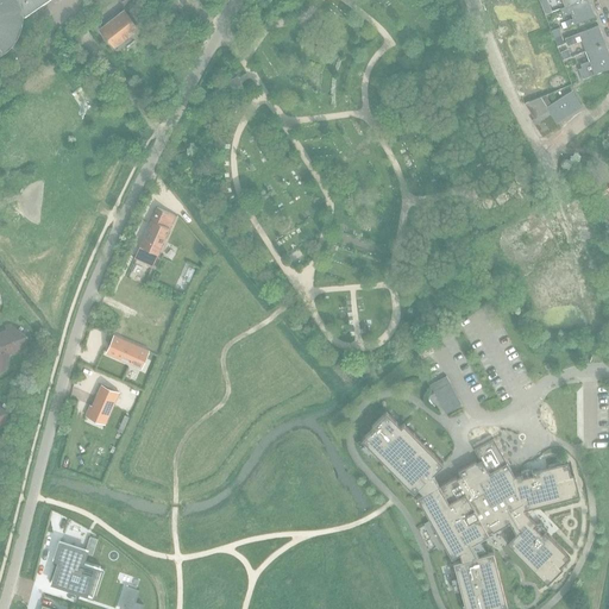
[(0,0),(0,52),(1,52),(4,51),(6,50),(8,48),(10,45),(12,44),(13,42),(16,39),(17,37),(18,35),(19,31),(20,29),(20,26),(22,24),(22,20),(23,18),(25,18),(50,0),(54,0),(55,2),(58,0),(0,0)]
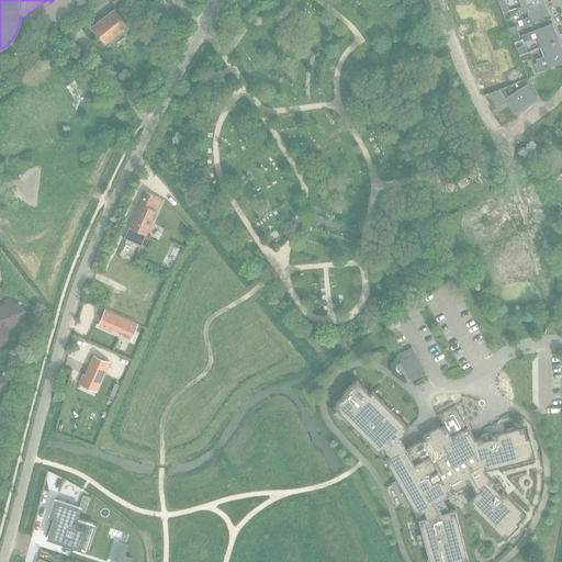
[(481,0),(460,0),(465,10),(479,4),(482,12),(498,4),(496,0),(482,0),(481,0)]
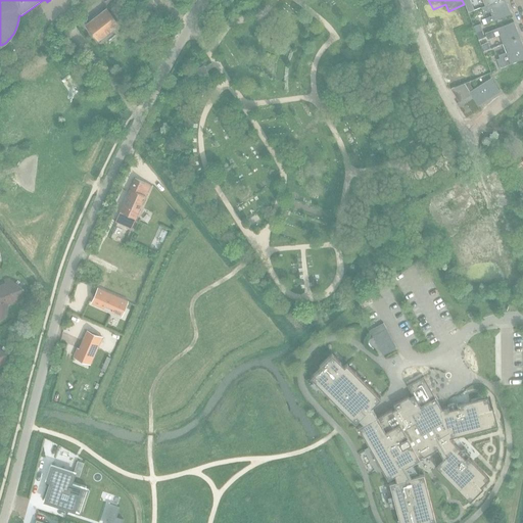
[(468,0),(463,0),(468,12),(473,10),(468,0)]
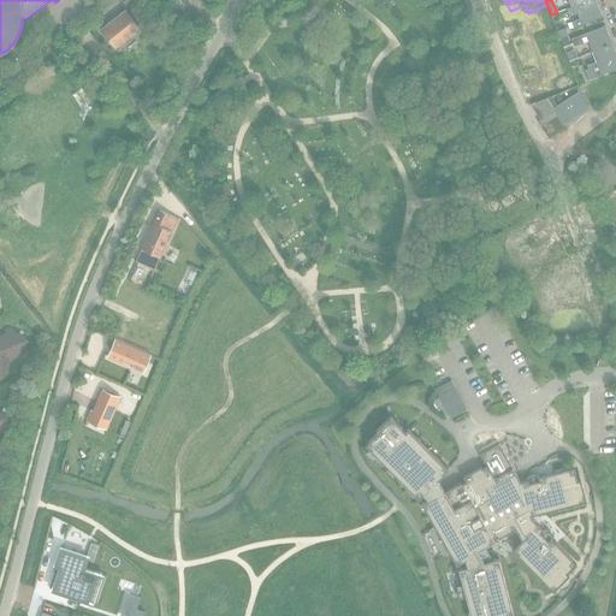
[(570,22),(573,28),(600,17),(593,0),(586,0),(570,6),(567,9),(569,16),(576,12),(579,18),(570,22)]
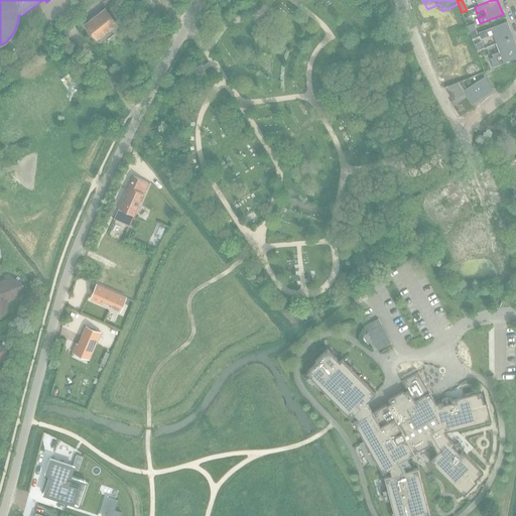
[(444,17),(432,22),(438,34),(455,27),(449,18),(462,12),(458,4),(442,11),(441,11),(444,17)]
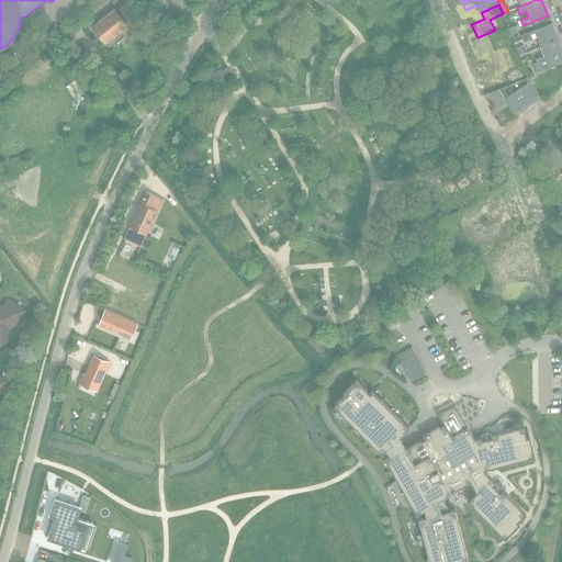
[(105,43),(127,25),(114,8),(91,25),(105,43)]
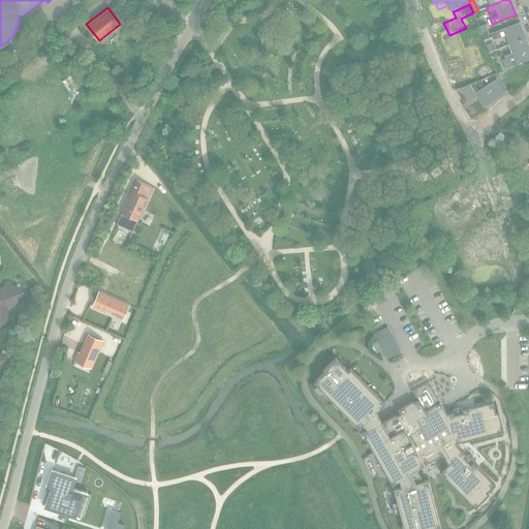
[(508,44),(525,37),(519,23),(490,34),(493,40),(501,36),(500,33),(503,32),(508,44)]
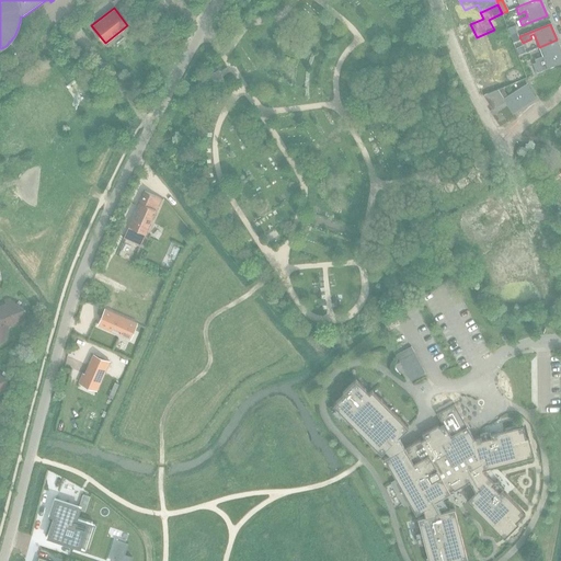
[(507,27),(510,34),(517,31),(514,25),(507,27)]
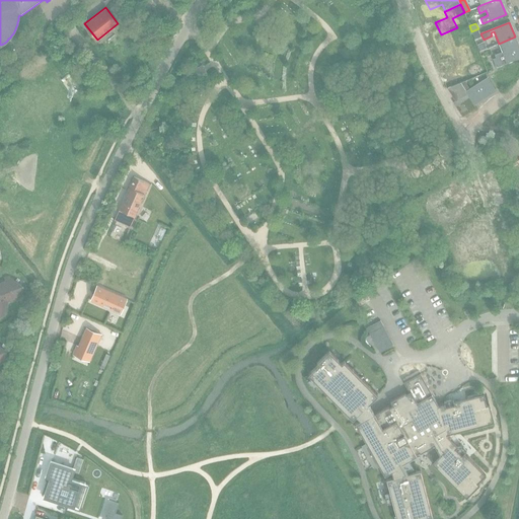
[(455,28),(439,35),(445,49),(457,44),(460,50),(475,43),(471,33),(460,39),(455,28)]
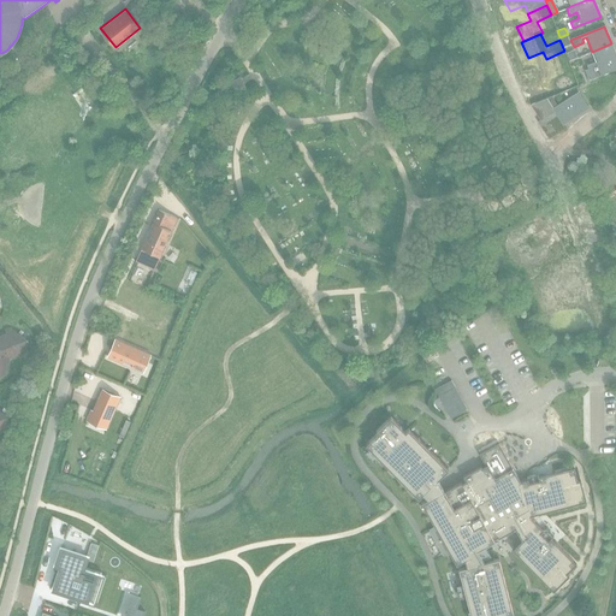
[(567,35),(560,37),(563,46),(570,43),(567,35)]
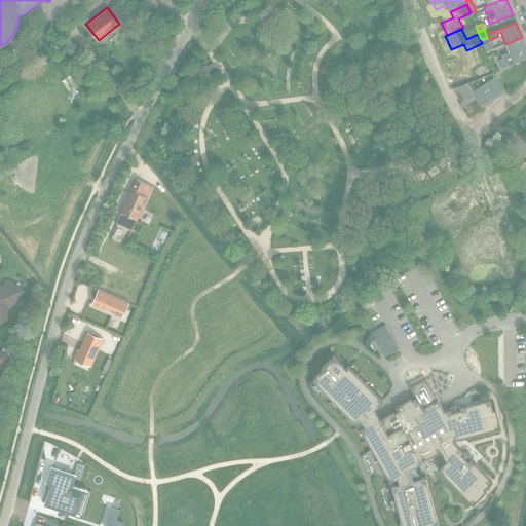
[(501,55),(502,59),(499,61),(502,69),(525,59),(525,46),(522,37),(505,44),(509,52),(501,55)]
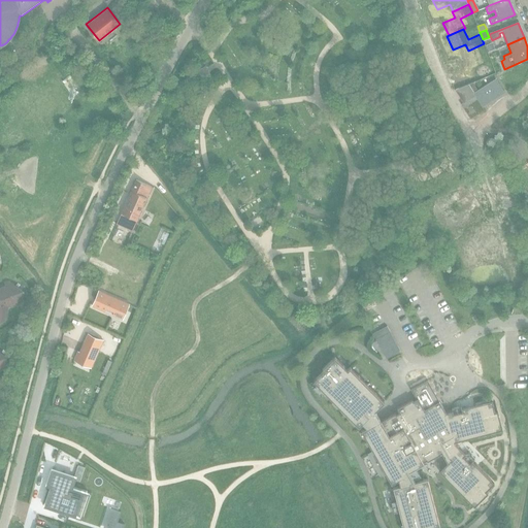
[(469,58),(457,64),(462,76),(479,68),(474,59),(486,54),(482,44),(466,52),(469,58)]
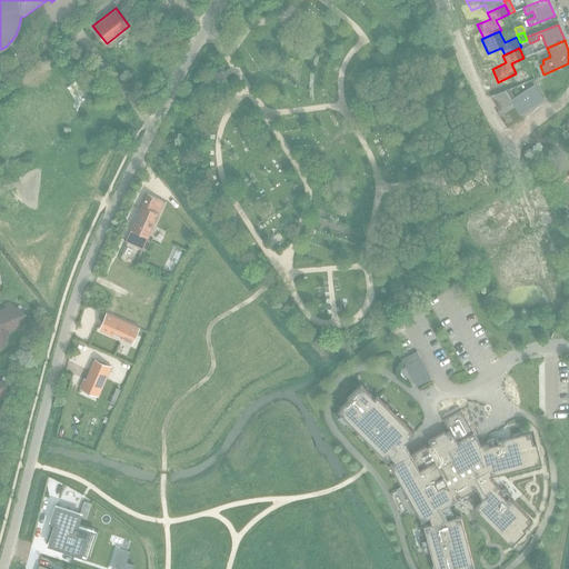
[(220,72),(215,76),(218,82),(225,79),(220,72)]
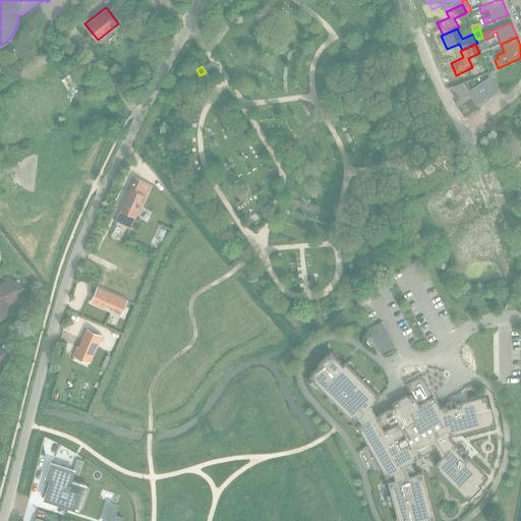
[(488,77),(467,92),(468,93),(475,105),(497,91),(488,77)]
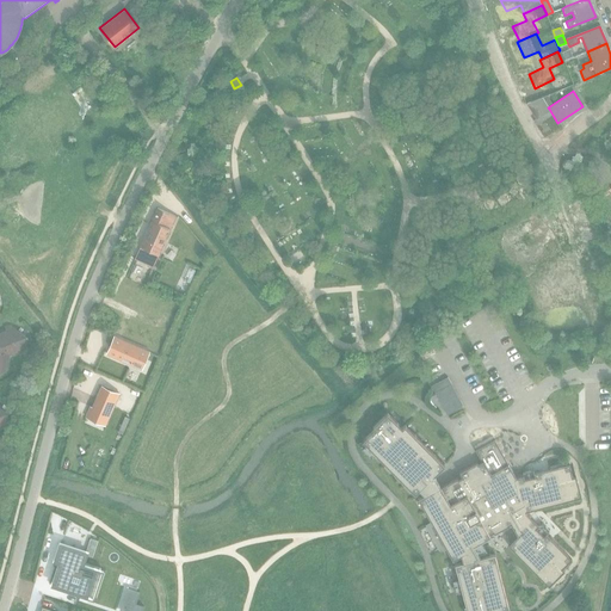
[(542,97),(526,103),(536,118),(532,119),(544,136),(560,127),(557,123),(548,107),(542,97)]
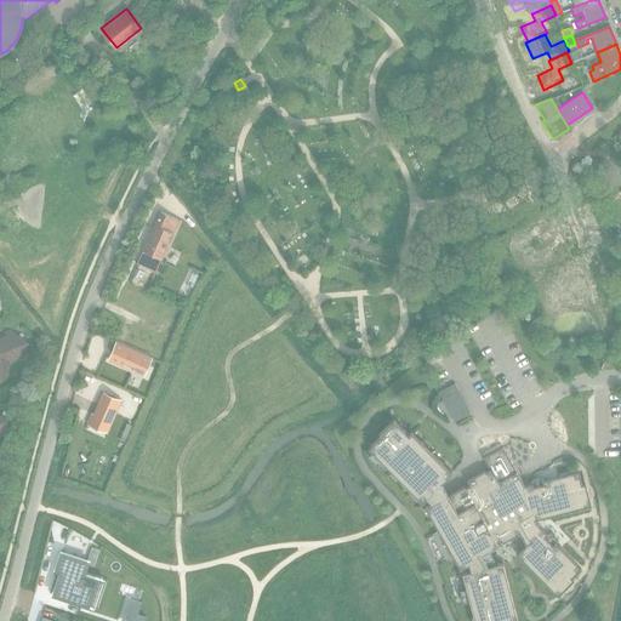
[(155,271),(178,220),(160,210),(137,262),(155,271)]
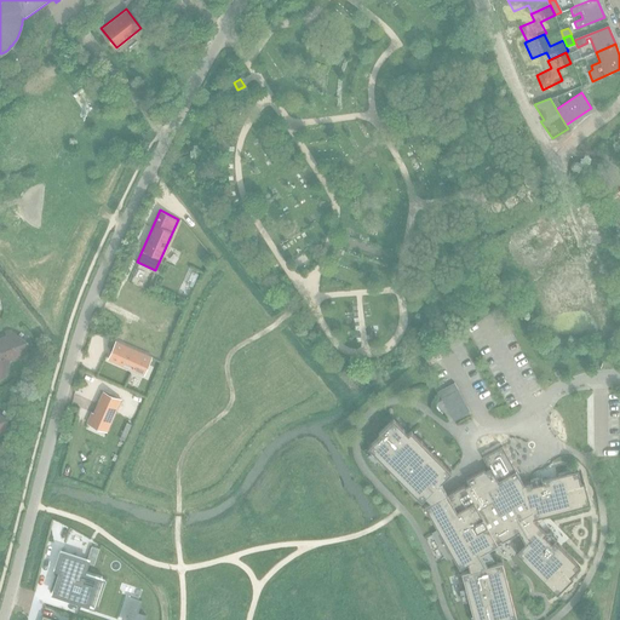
[(172,292),(189,256),(170,247),(154,283),(153,286),(156,288),(158,286),(172,292)]
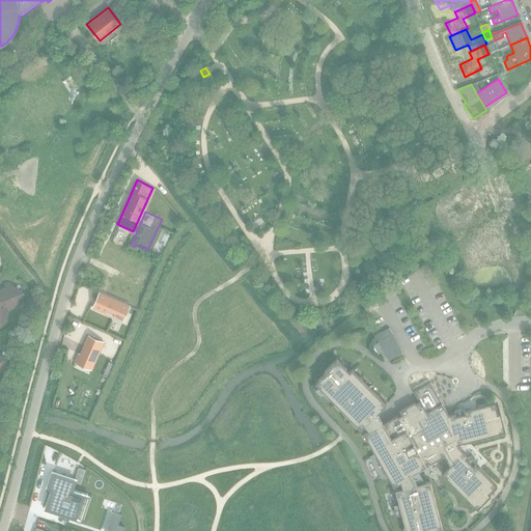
[(0,289),(0,302),(7,308),(19,305),(21,292),(11,285),(10,285),(10,283),(7,282),(4,283),(5,287),(0,289)]
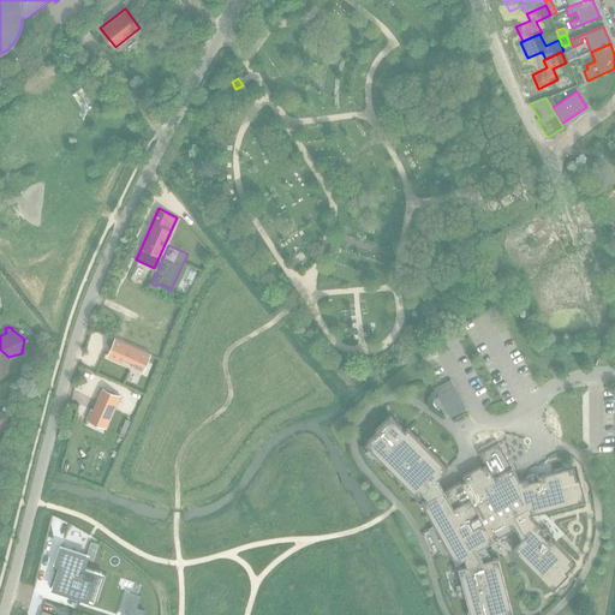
[(97,364),(111,350),(96,338),(84,353),(97,364)]
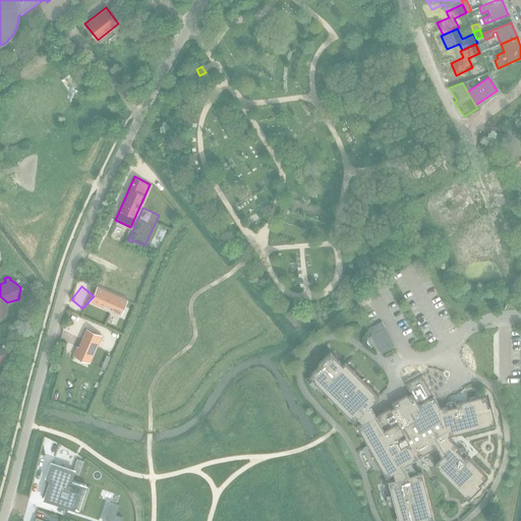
[(127,300),(98,286),(92,301),(121,314),(127,300)]
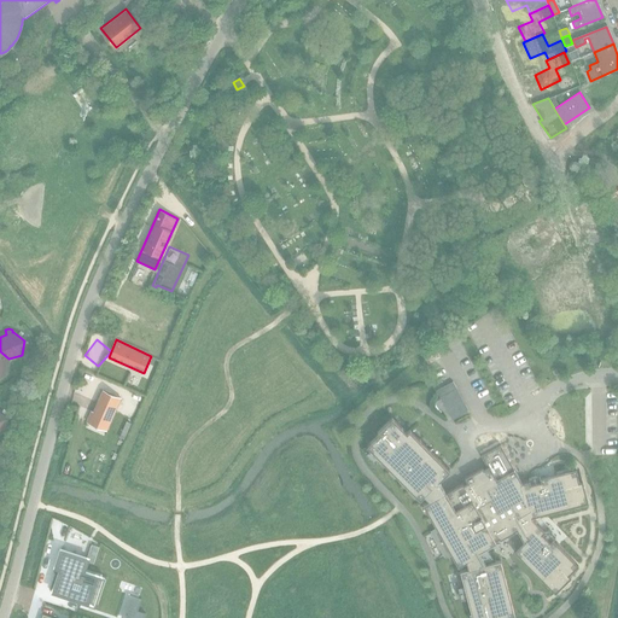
[(444,394),(439,396),(452,419),(453,419),(461,413),(468,410),(465,403),(456,388),(444,394)]
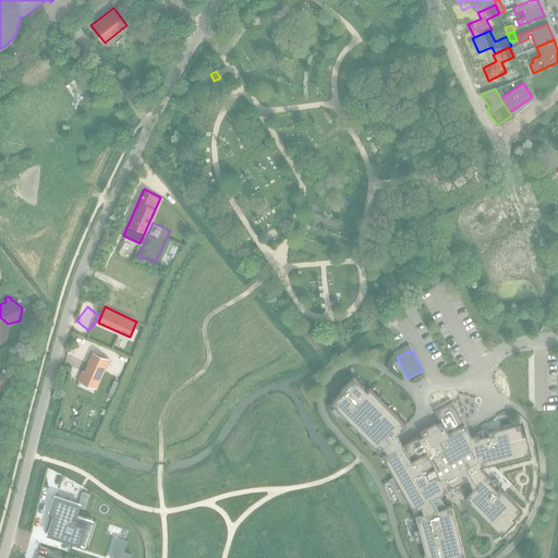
[(82,385),(99,392),(111,363),(95,356),(87,377),(85,376),(82,385)]
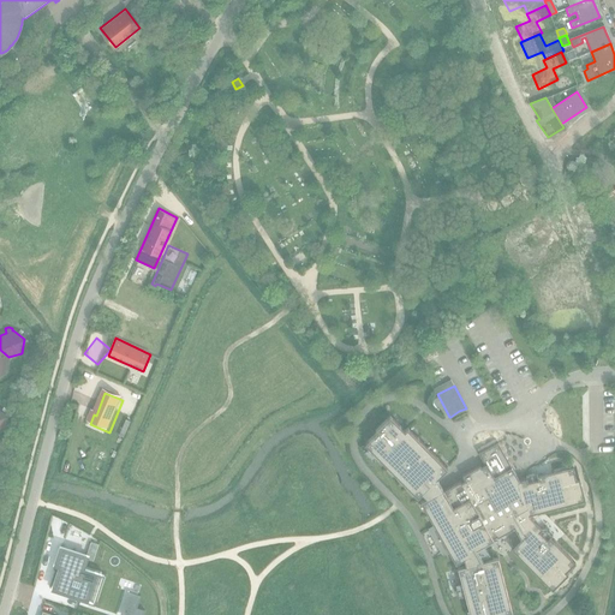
[(376,431),(364,443),(418,496),(422,493),(427,497),(421,501),(435,525),(430,529),(443,553),(448,549),(455,562),(464,557),(465,565),(458,567),(470,614),(500,614),(512,611),(497,556),(483,561),(476,549),(494,539),(493,537),(496,535),(497,537),(514,527),(521,538),(511,548),(551,590),(567,574),(566,572),(575,562),(549,536),(547,539),(539,531),(542,529),(535,520),(533,521),(529,517),(529,514),(585,500),(579,478),(575,479),(572,466),(537,475),(538,478),(527,482),(526,478),(519,479),(513,469),(497,442),(478,453),(485,464),(481,466),(481,465),(463,475),(465,481),(461,482),(460,481),(443,490),(436,478),(447,467),(407,427),(404,430),(390,416),(375,430),(376,431)]
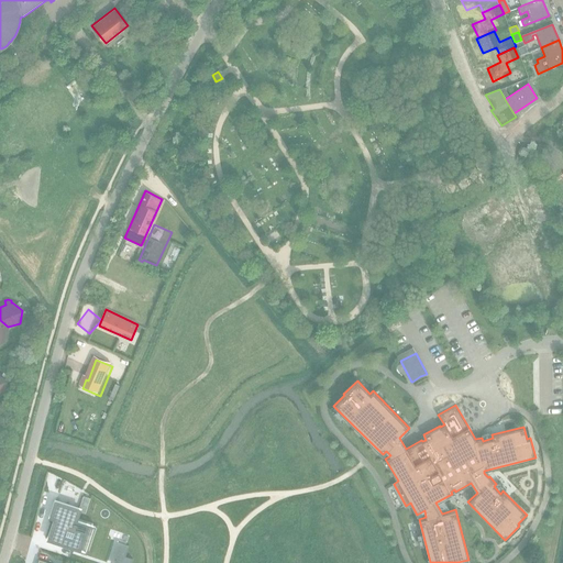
[(55,515),(47,539),(78,549),(87,525),(75,521),(78,510),(54,503),(51,514),(55,515)]
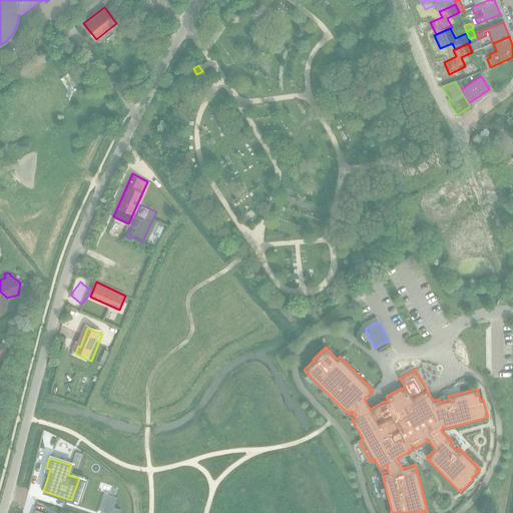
[(106,493),(103,503),(107,505),(104,512),(118,512),(120,508),(113,506),(117,496),(106,493)]
